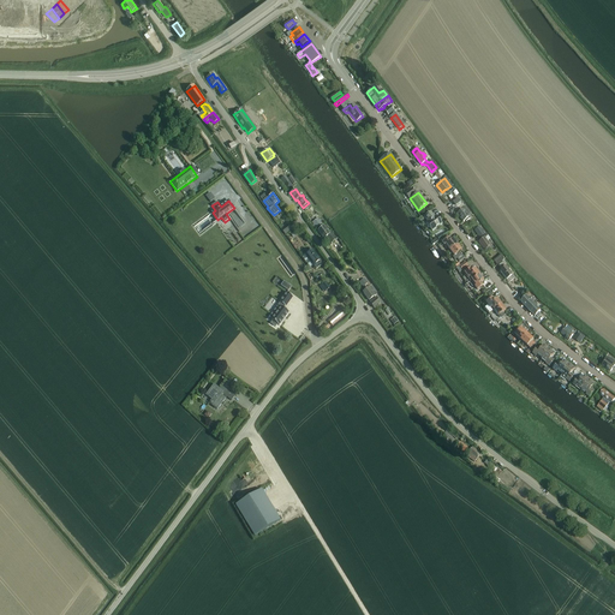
[(463,209),(458,214),(464,221),(465,220),(466,221),(470,219),(469,218),(467,216),(471,214),(465,207),(463,209)]
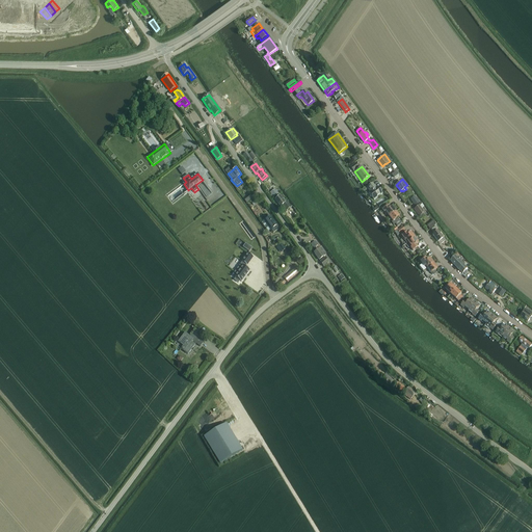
[(369,193),(371,196),(374,200),(382,193),(377,187),(376,188),(373,183),(367,187),(371,192),(369,193)]
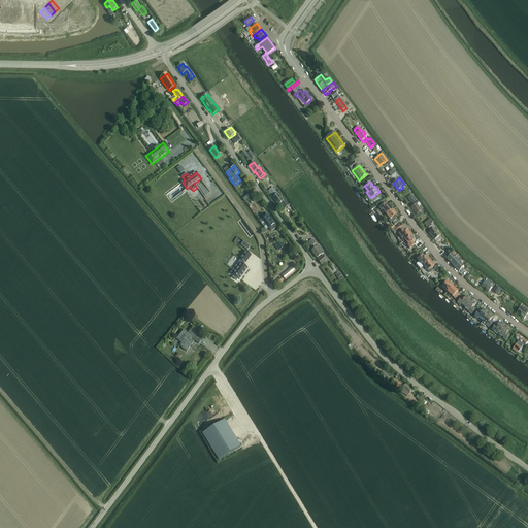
[(285,209),(286,208),(287,209),(289,207),(288,206),(284,201),(285,200),(283,198),(283,199),(282,197),(279,198),(277,195),(272,198),(278,205),(279,204),(285,209)]
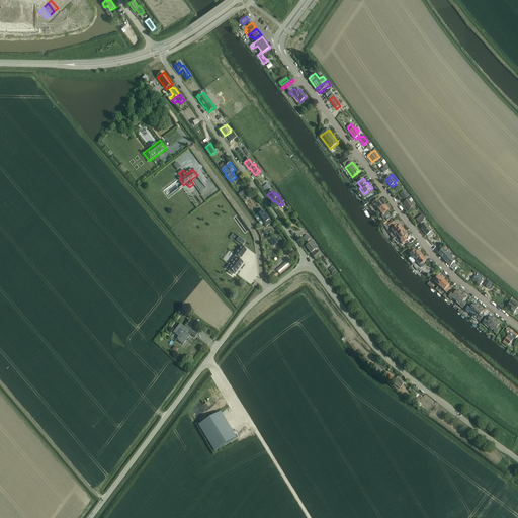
[(400,194),(403,198),(404,200),(408,197),(404,191),(400,194)]
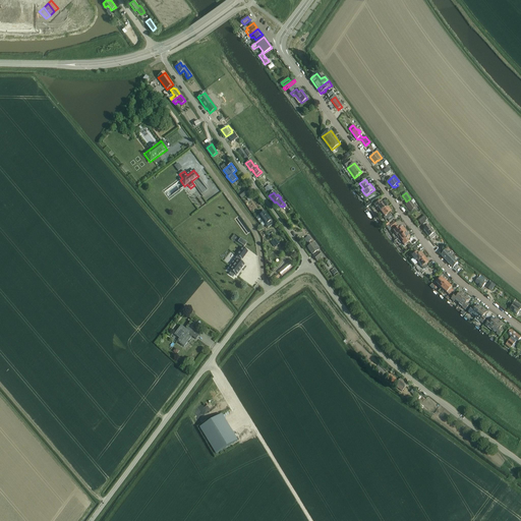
[(408,203),(405,206),(410,212),(412,211),(414,210),(415,209),(412,205),(415,203),(413,199),(412,198),(409,200),(407,201),(408,203)]
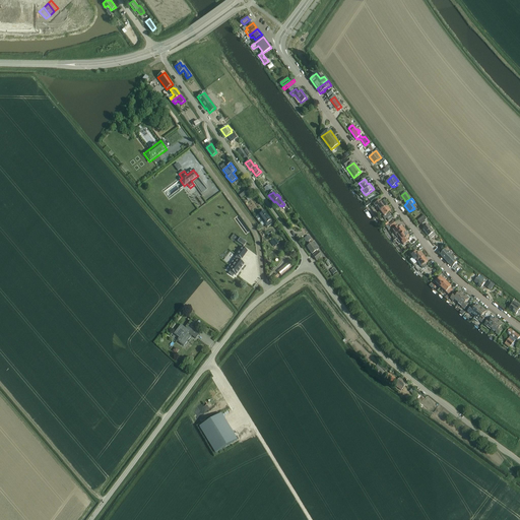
[(377,199),(373,202),(374,204),(374,205),(376,207),(378,210),(379,209),(380,211),(387,207),(383,202),(381,203),(379,201),(377,199)]
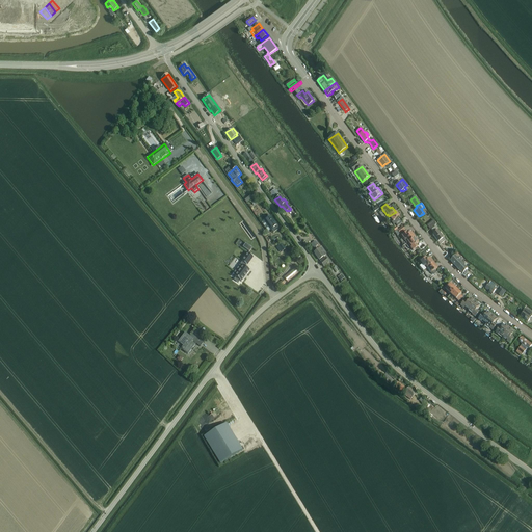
[(389,220),(391,219),(393,221),(391,222),(394,225),(395,223),(397,227),(402,222),(400,220),(398,221),(397,218),(399,217),(396,212),(389,216),(388,217),(389,220)]
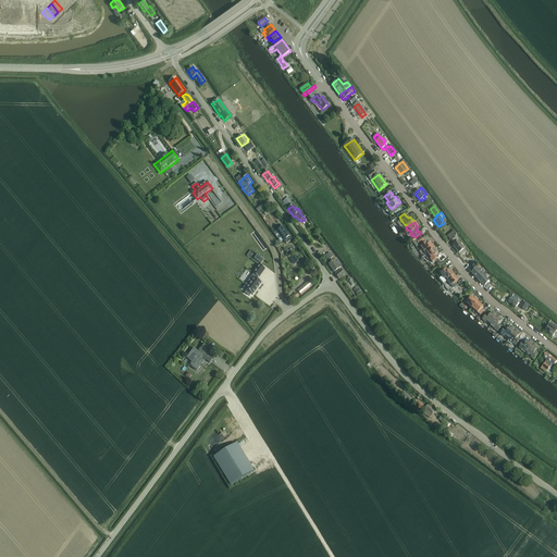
[(276,231),(273,233),(281,243),(283,240),(284,239),(286,244),(291,240),(289,238),(292,237),(289,235),(283,226),(276,231)]
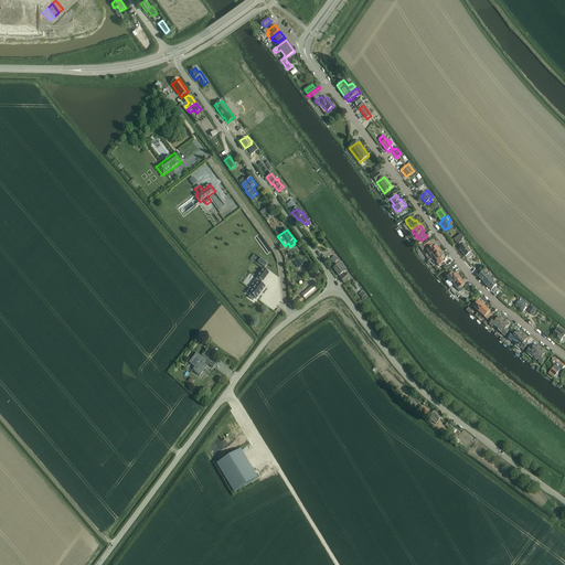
[(432,255),(433,257),(440,252),(436,246),(434,249),(432,246),(426,251),(430,256),(432,255)]
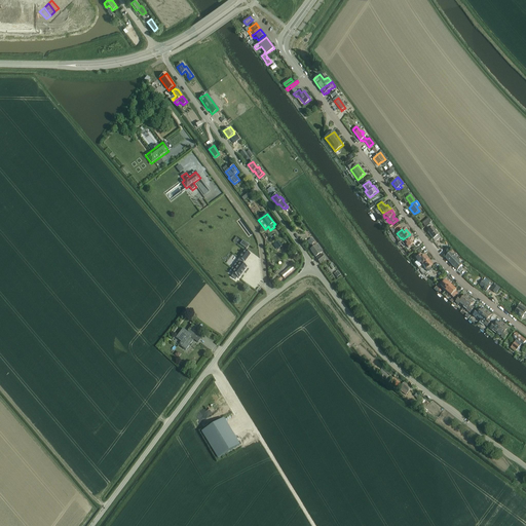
[(433,229),(427,232),(435,241),(440,238),(433,229)]
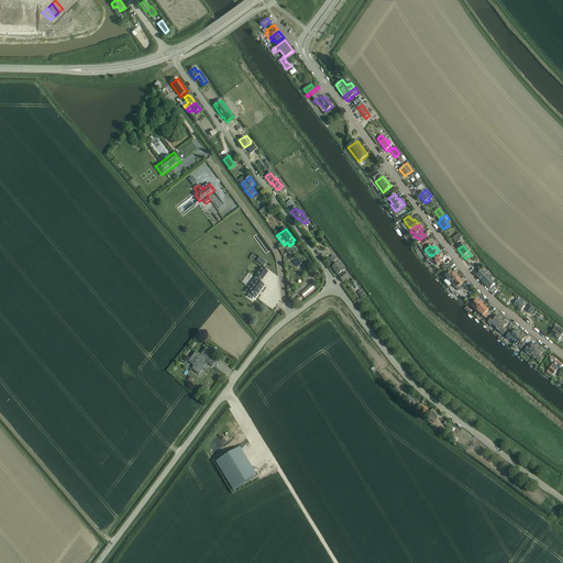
[(431,256),(433,260),(435,262),(434,263),(437,265),(442,262),(440,258),(443,256),(439,251),(431,256)]
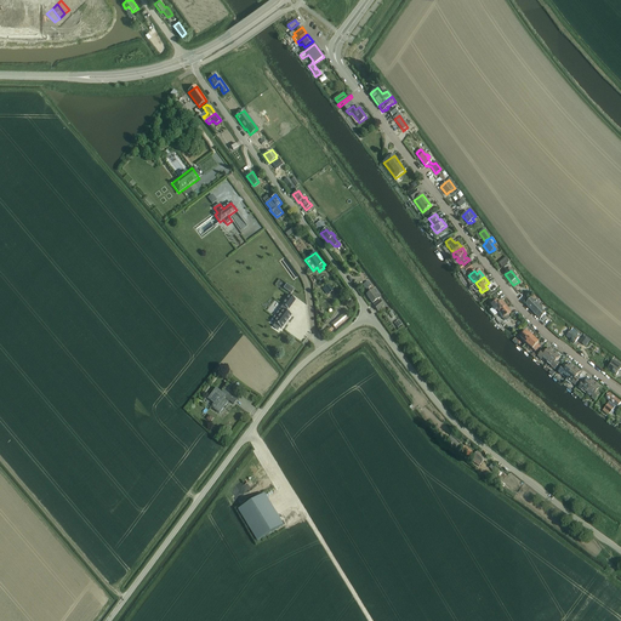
[(286,284),(283,289),(291,294),(295,290),(286,284)]
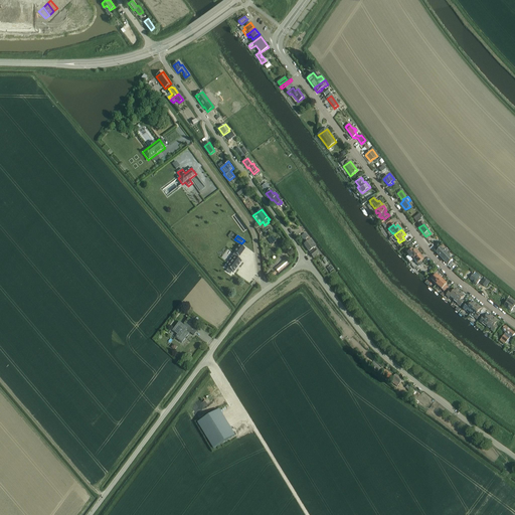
[(309,251),(310,251),(311,253),(310,253),(314,259),(318,254),(315,250),(314,248),(316,246),(311,240),(304,245),(309,251)]
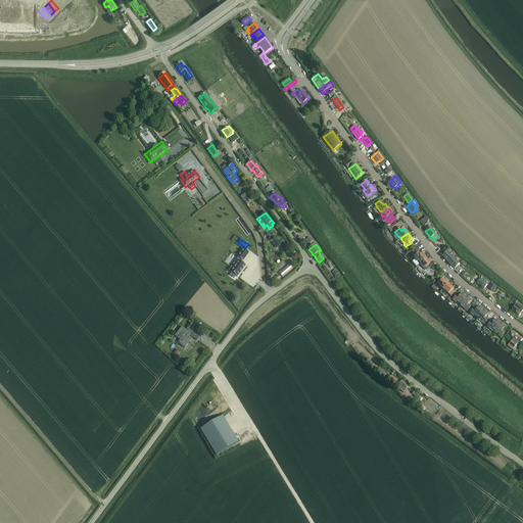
[(232,273),(231,275),(235,277),(236,276),(237,276),(245,266),(241,263),(242,260),(243,260),(249,253),(243,249),(238,256),(239,257),(232,267),(234,268),(231,271),(231,272),(232,273)]
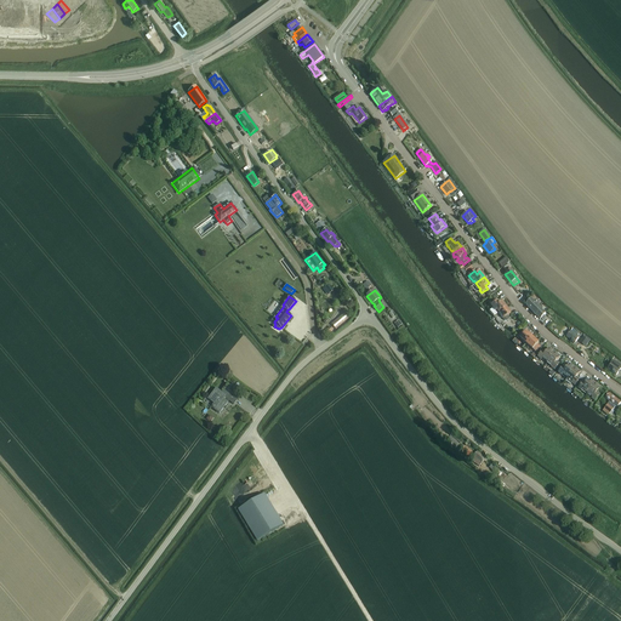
[(529,302),(527,306),(540,319),(541,319),(542,320),(545,318),(543,317),(546,314),(542,311),(543,309),(541,307),(540,308),(531,300),(529,302)]
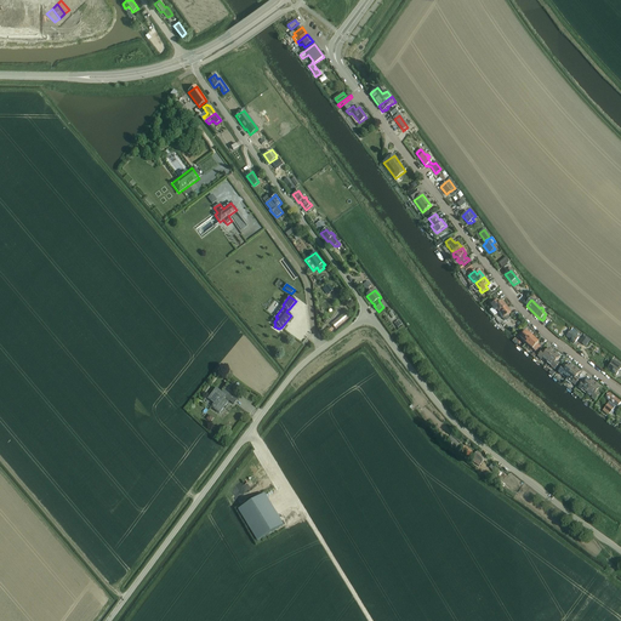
[(490,305),(488,307),(489,311),(494,317),(497,314),(499,313),(506,307),(502,302),(499,305),(496,301),(490,305)]
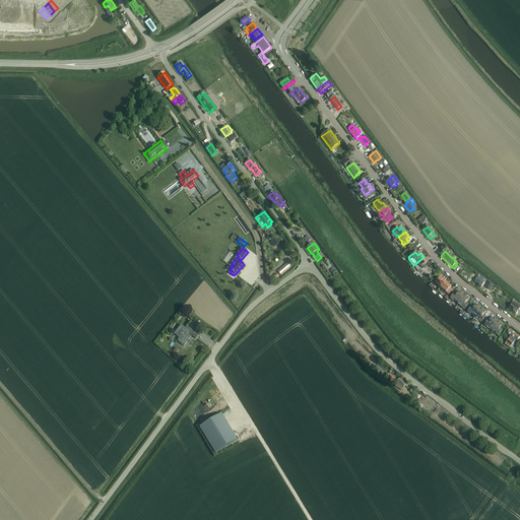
[(417,262),(420,267),(421,267),(423,268),(424,269),(426,267),(427,266),(425,264),(428,262),(424,257),(417,262)]
